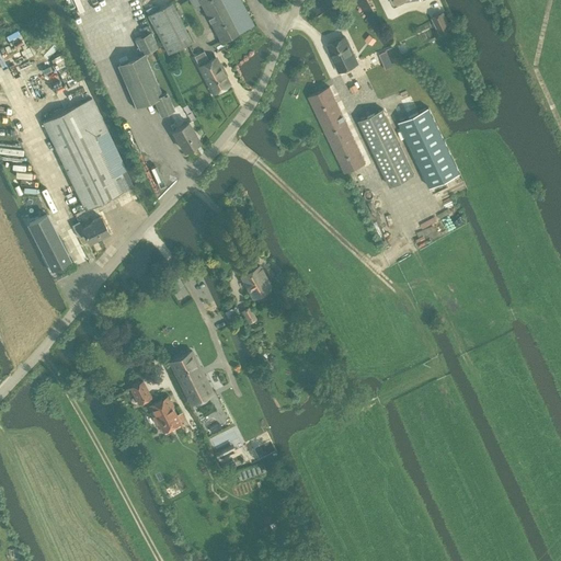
[(240,0),(198,0),(220,42),(253,25),(248,13),(240,0)]
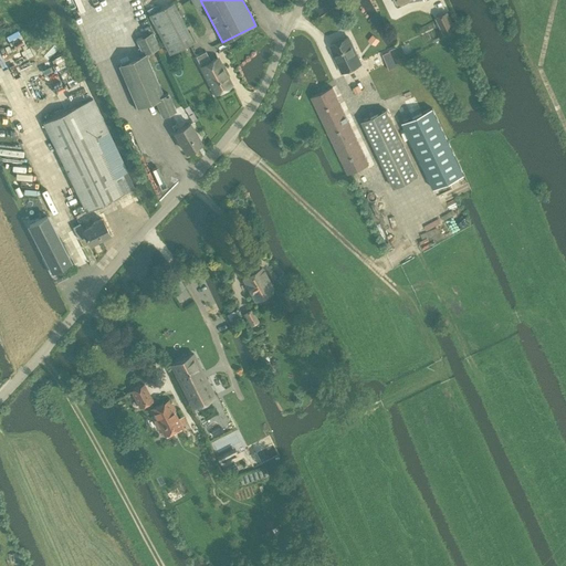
[(194,41),(174,2),(148,16),(169,54),(194,41)]
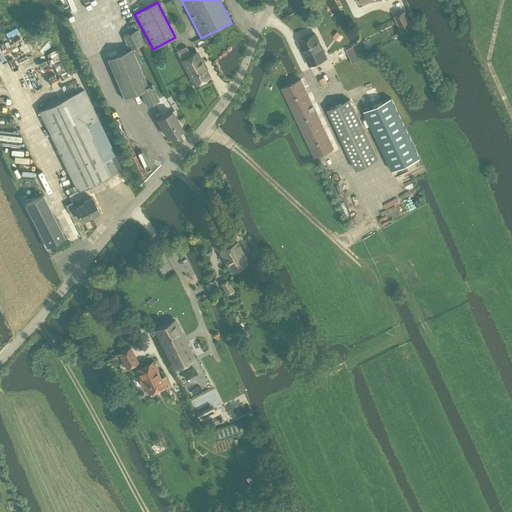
[(413,27),(405,11),(393,16),(402,33),(413,27)]
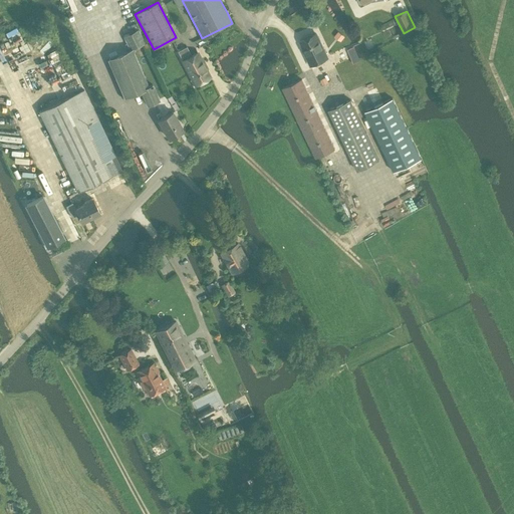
[(123,36),(130,49),(133,48),(133,49),(146,43),(139,29),(123,36)]
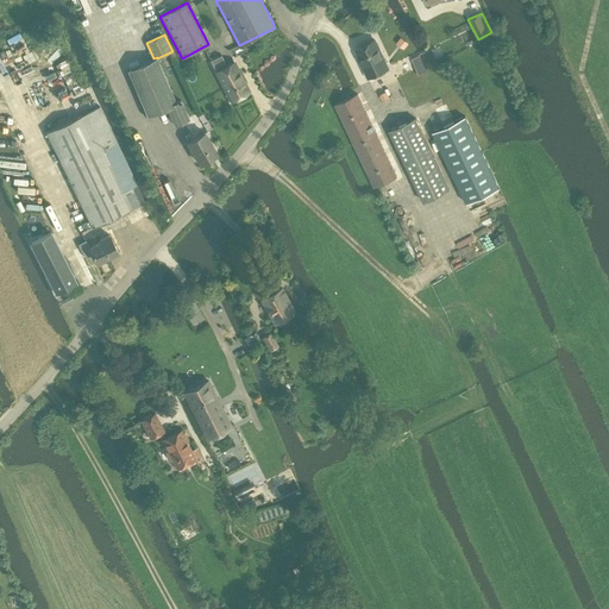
[(360,46),(356,49),(364,67),(364,68),(365,71),(366,73),(368,74),(377,69),(378,73),(388,68),(375,39),(370,42),(366,41),(362,43),(360,46)]
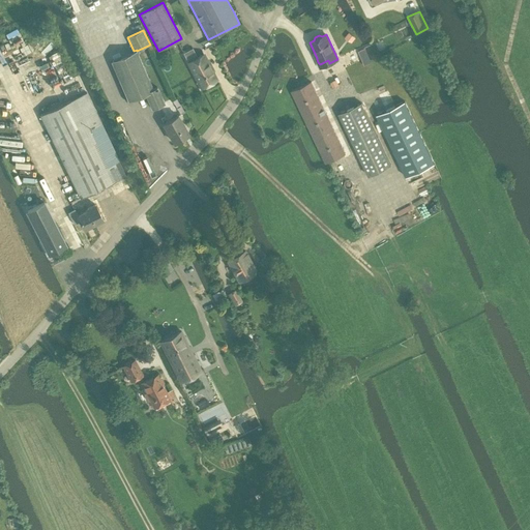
[(193,48),(183,53),(188,62),(187,62),(201,87),(216,79),(209,65),(210,64),(207,59),(206,59),(203,54),(198,57),(193,48)]
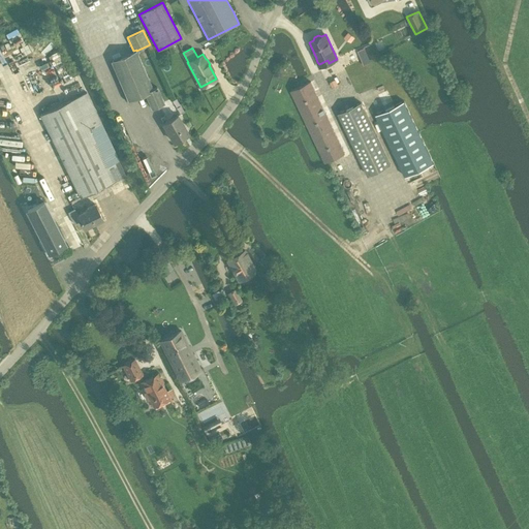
[(364,48),(358,51),(364,65),(370,62),(369,59),(365,48),(364,48)]
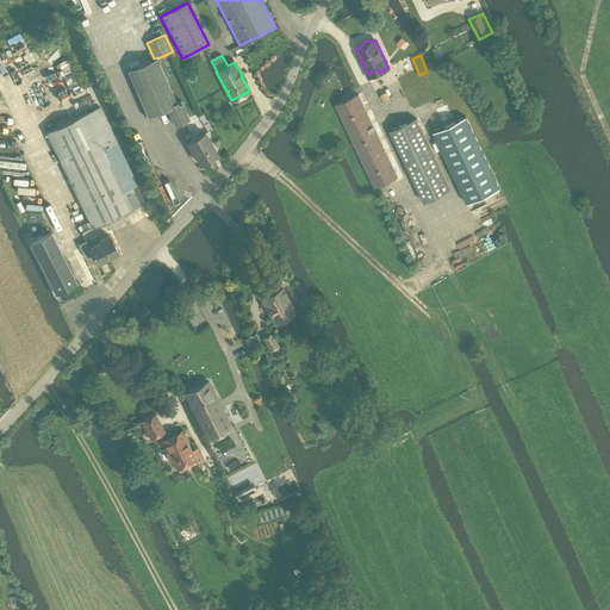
[(157,58),(157,57),(154,58),(129,69),(148,116),(168,107),(175,124),(188,118),(180,99),(176,101),(157,58)]
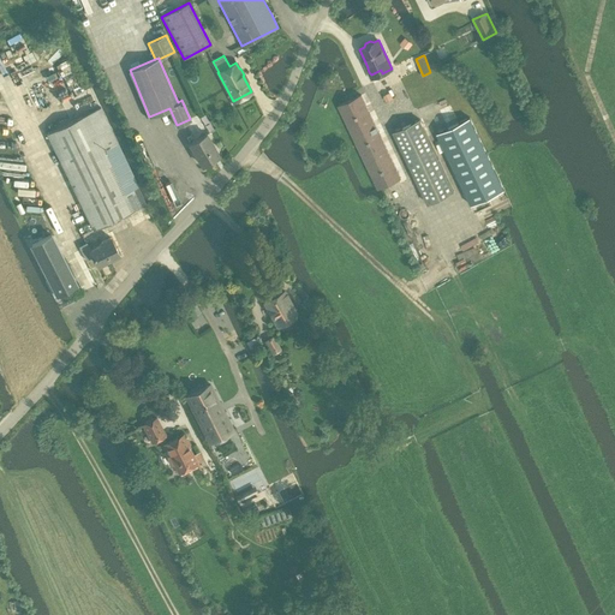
[(339,106),(377,189),(400,178),(362,95),(339,106)]
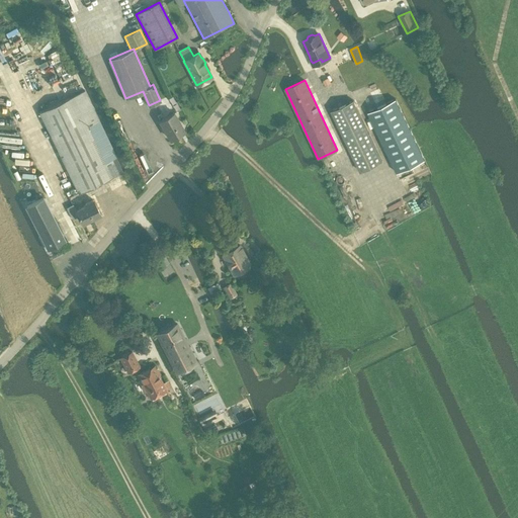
[(123,172),(84,90),(39,111),(78,193),(123,172)]
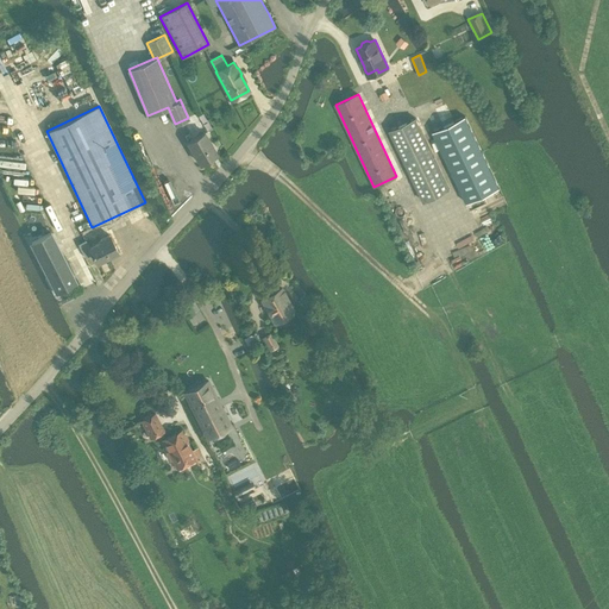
[(465,115),(433,131),(466,202),(498,187),(483,152),(465,115)]
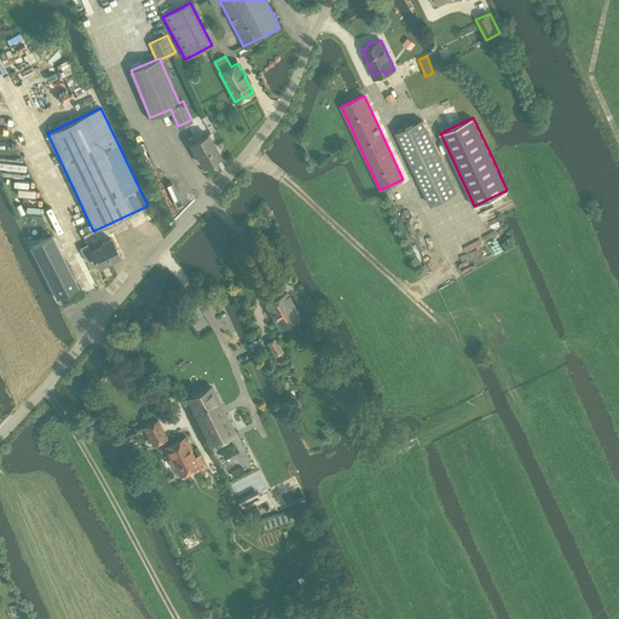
[(431,204),(457,192),(422,120),(397,133),(431,204)]
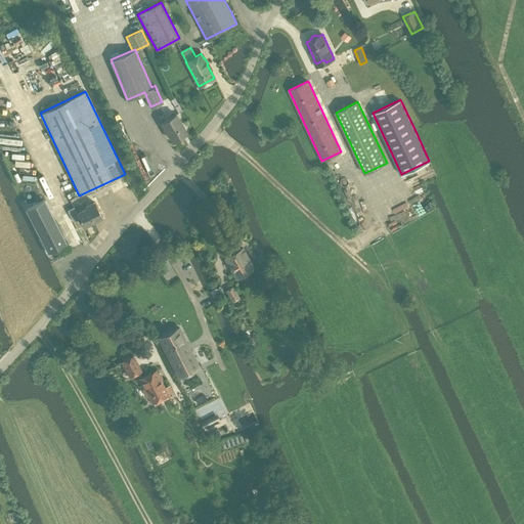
[(187,132),(175,113),(161,122),(172,141),(187,132)]
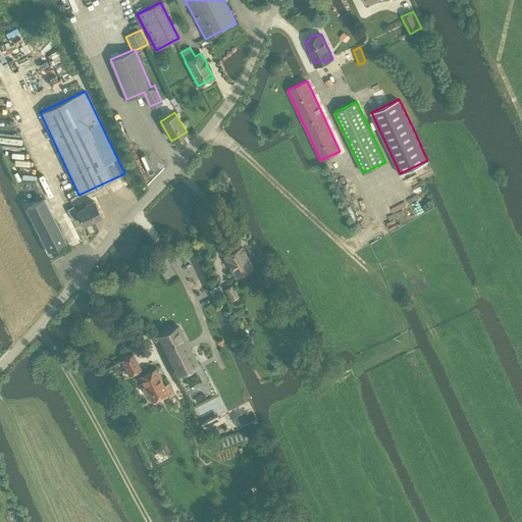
[(44,199),(27,208),(48,250),(65,241),(44,199)]
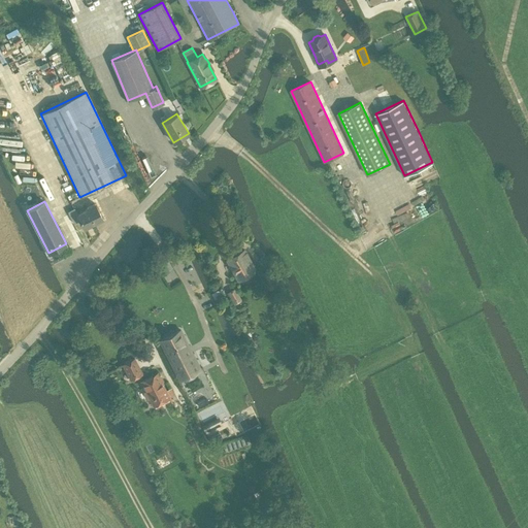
[(102,219),(94,202),(85,207),(86,209),(77,213),(74,208),(67,211),(74,224),(79,221),(84,228),(102,219)]
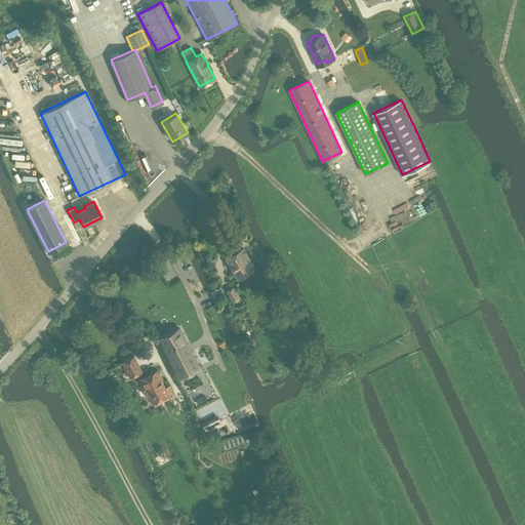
[(225,259),(237,280),(254,270),(243,248),(225,259)]
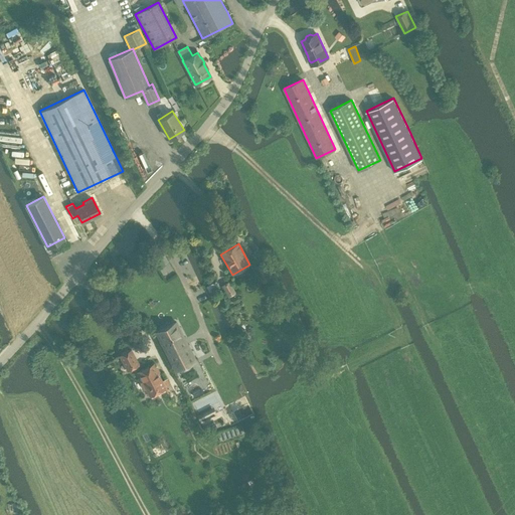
[(261,264),(253,268),(263,284),(270,279),(261,264)]
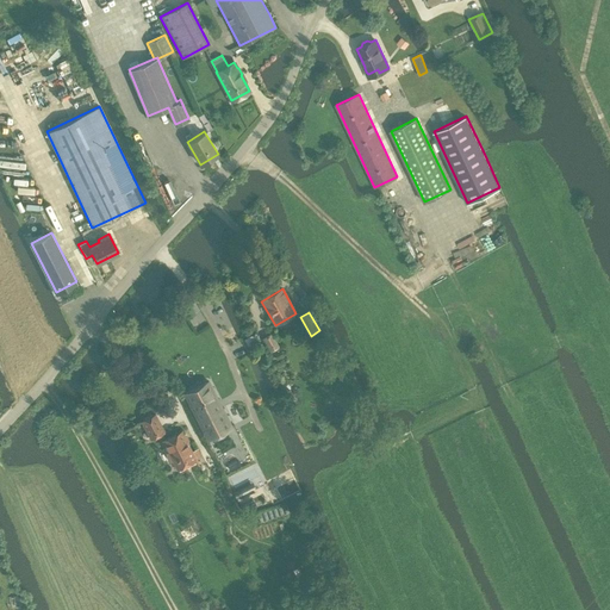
[(279,347),(272,334),(263,338),(271,352),(279,347)]
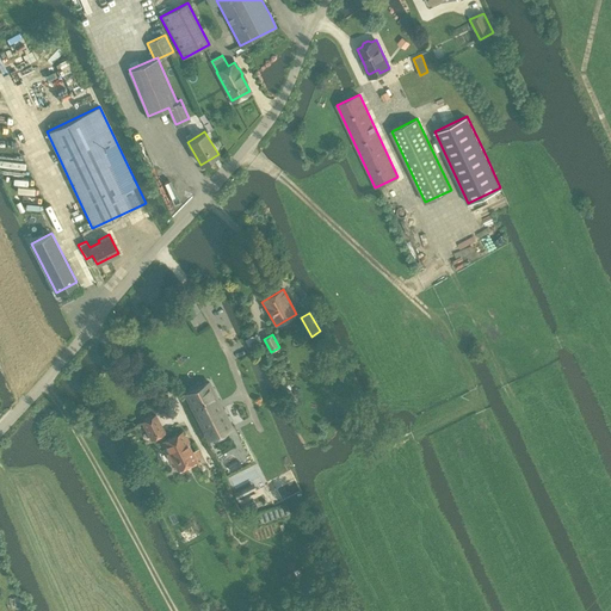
[(185,395),(208,442),(233,429),(210,383),(185,395)]
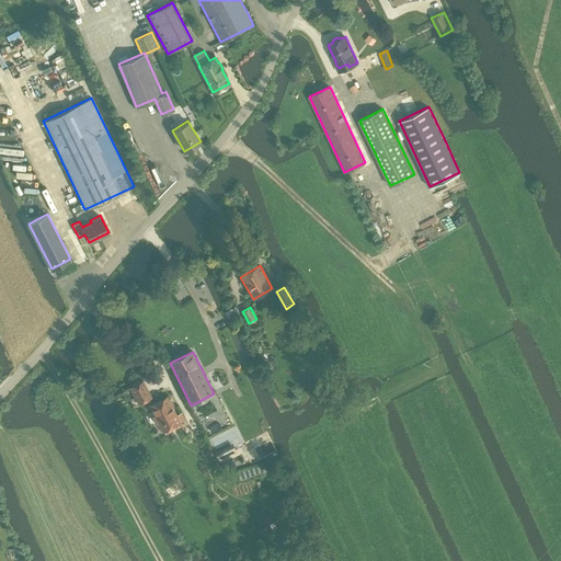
[(129,387),(138,403),(151,397),(142,380),(129,387)]
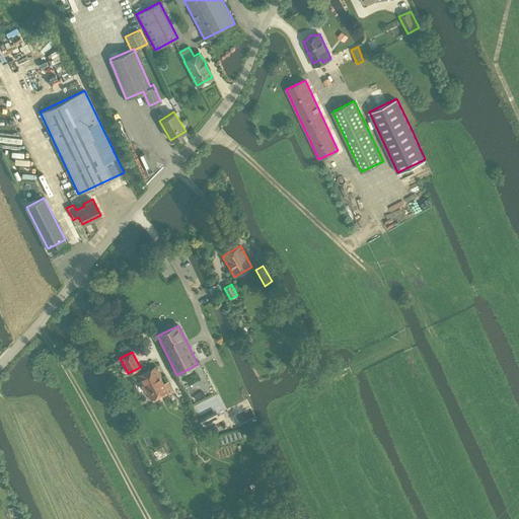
[(146,391),(150,398),(166,390),(154,366),(138,374),(143,384),(141,385),(145,392),(146,391)]
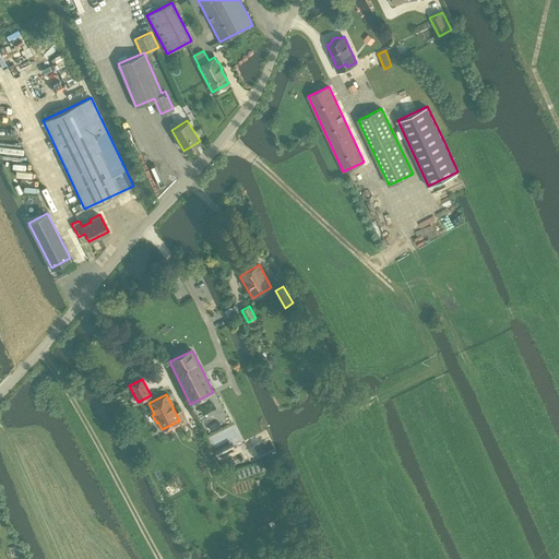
[(275,450),(270,438),(260,443),(245,451),(250,462),(275,450)]
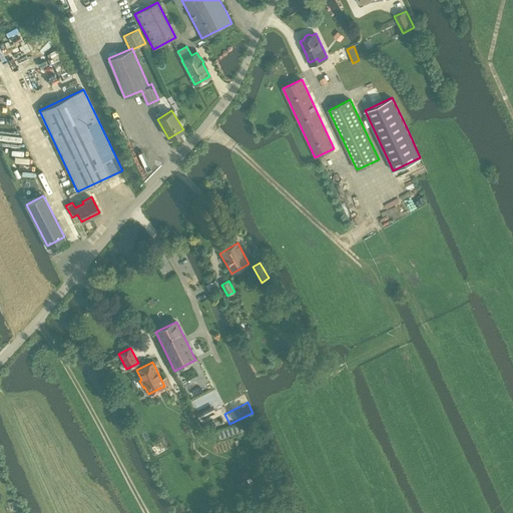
[(259,472),(246,478),(249,485),(263,478),(259,472)]
